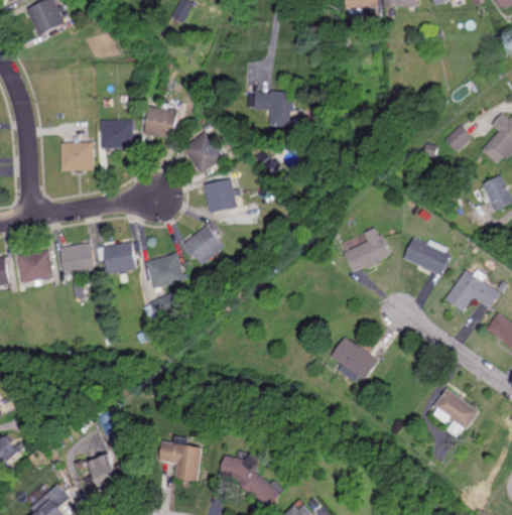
[(52,0),(54,5),(60,3),(64,9),(58,11),(64,22),(37,34),(24,8),(41,0),(52,0)]
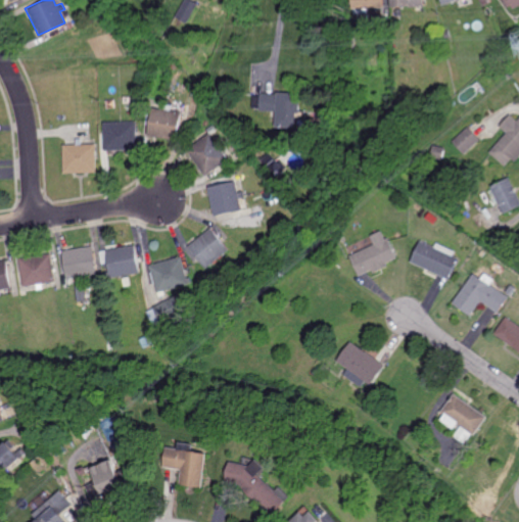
[(186,21),(174,16),(182,0),(191,0),(195,2),(186,21)]
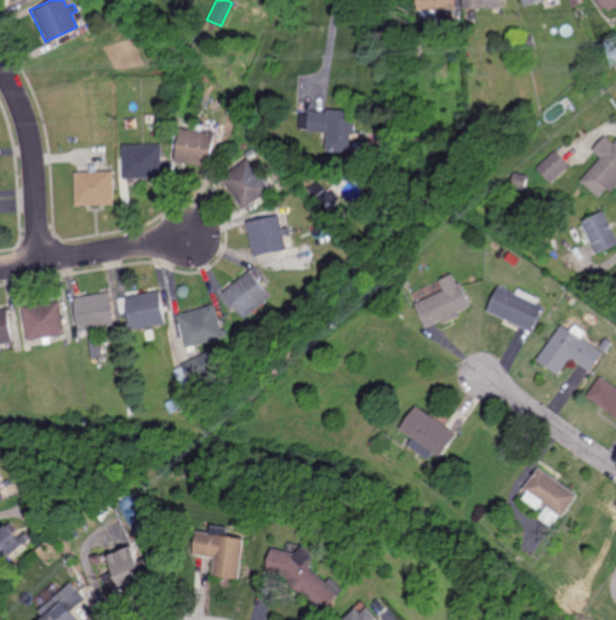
[(417,15),(415,0),(451,0),(452,7),(432,9),(433,15),(417,15)]
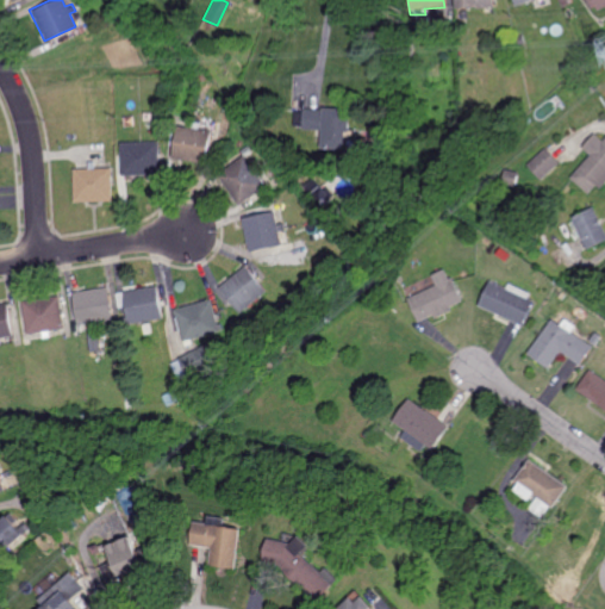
[(487,10),(480,11),(480,7),(474,7),(473,5),(466,6),(466,8),(462,8),(462,6),(454,6),(453,0),(491,0),(492,5),(487,5),(487,10)]
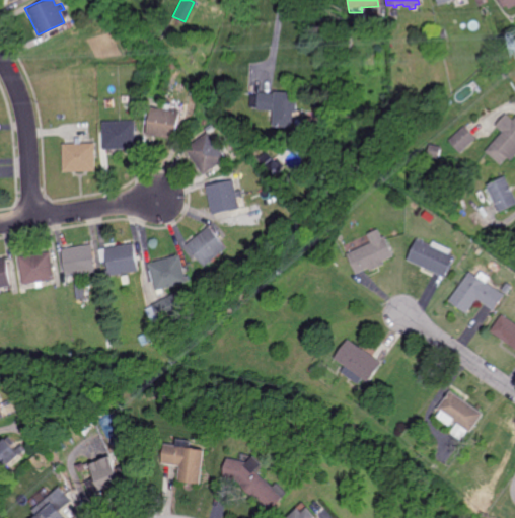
[(347,47),(339,47),(340,35),(348,37),(347,47)]
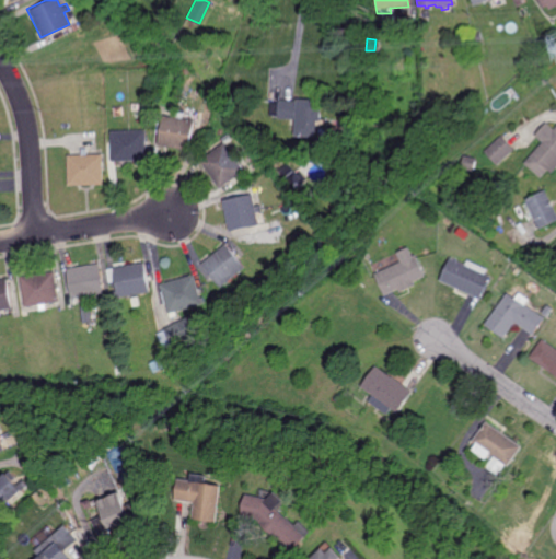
[(317,107),(320,107),(319,120),(315,120),(315,136),(293,135),(293,118),(276,117),(276,99),(294,99),(294,97),(317,99),(317,107)]
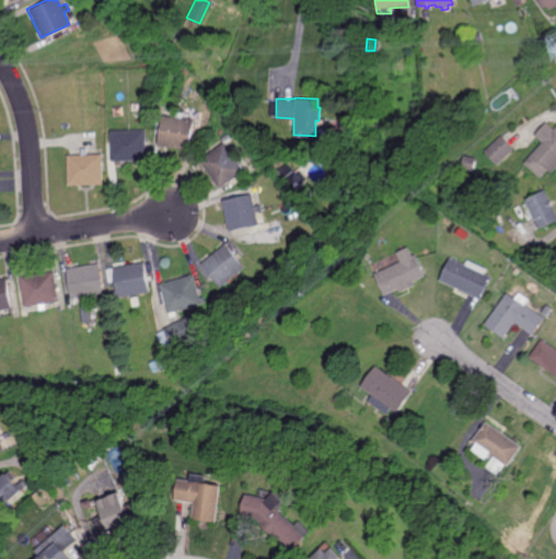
[(180,117),(193,119),(187,150),(155,143),(161,113),(172,115),(173,111),(181,112),(180,117)]
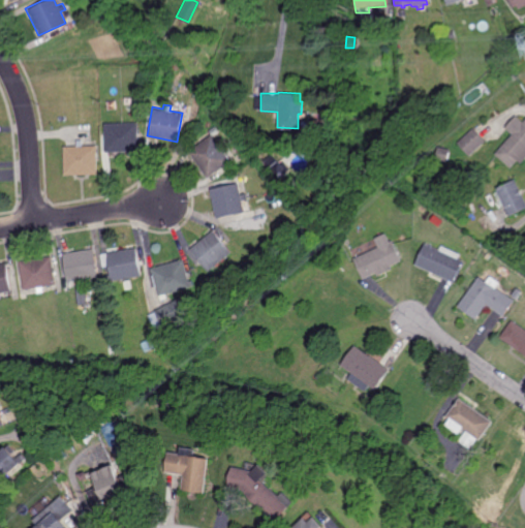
[(520,121),(524,115),(524,154),(518,162),(515,159),(507,167),(503,163),(502,165),(500,163),(501,161),(492,153),(508,133),(501,127),(512,114),(520,121)]
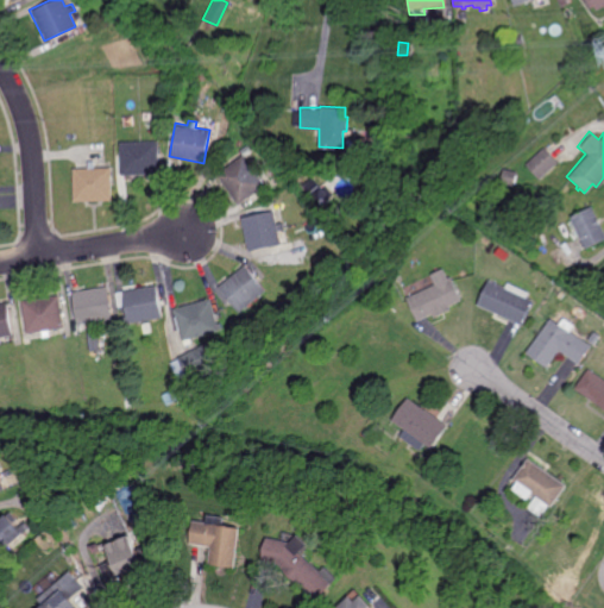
[(156,149),(158,149),(158,152),(156,152),(157,174),(119,175),(118,140),(156,139),(156,149)]
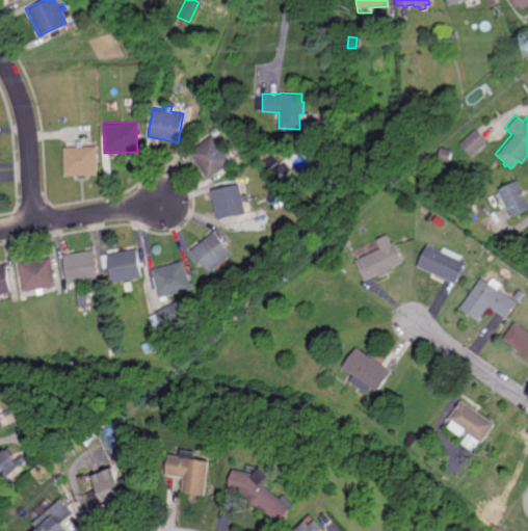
[(219,144),(222,141),(227,147),(221,151),(230,161),(208,178),(187,152),(210,134),(207,130),(213,126),(218,131),(212,136),(219,144)]
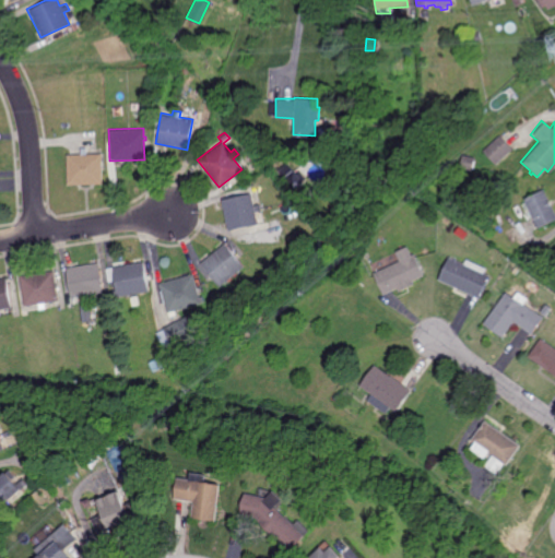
[(516,164),(506,174),(500,167),(497,170),(494,168),(498,165),(495,163),(494,164),(481,150),(497,134),(511,149),(506,153),(516,164)]
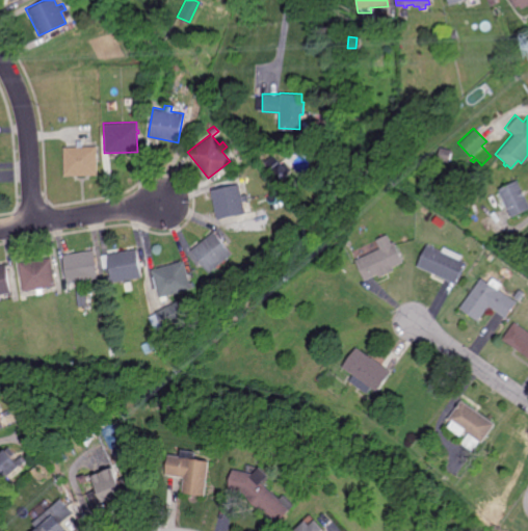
[(80,145),(96,145),(97,175),(62,176),(62,161),(61,161),(60,157),(62,157),(61,147),(75,147),(75,140),(80,140),(80,145)]
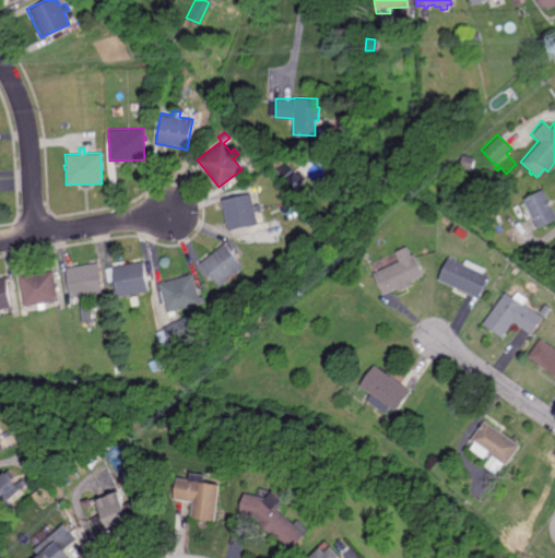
[(554,215),(554,217),(536,227),(530,214),(523,217),(517,204),(522,201),(521,199),(541,188),(554,215)]
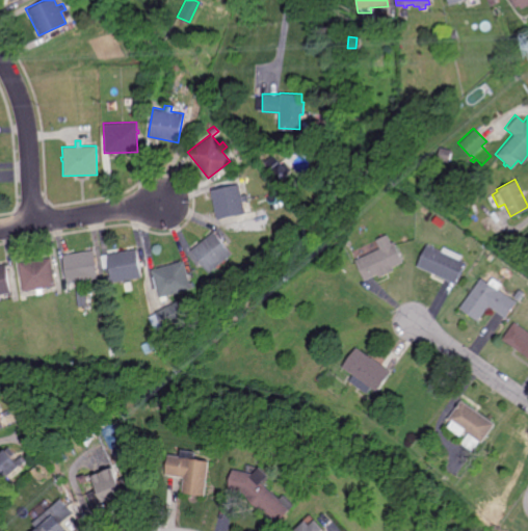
[(240,194),(245,193),(246,200),(241,201),(243,212),(216,218),(209,189),(237,183),(240,194)]
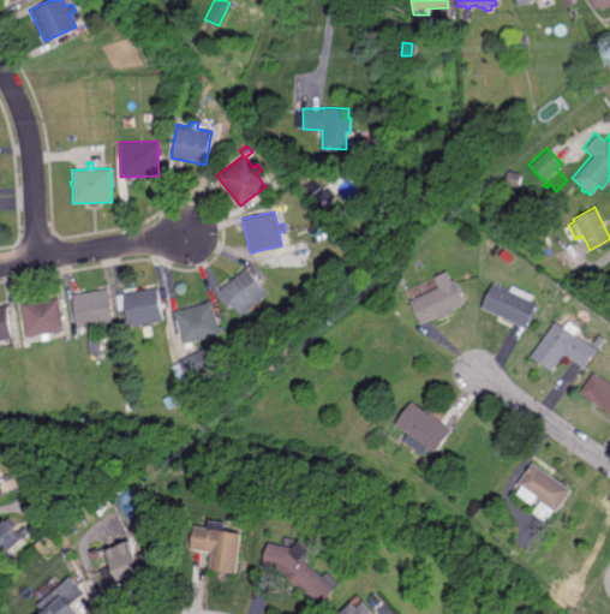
[(239,315),(231,305),(228,308),(225,303),(227,300),(217,288),(244,267),(265,293),(239,315)]
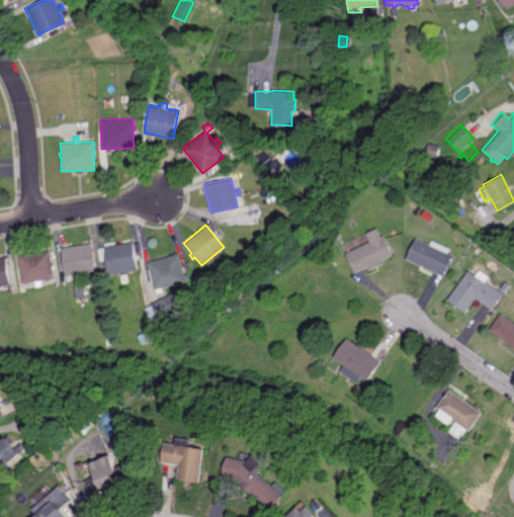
[(331,238),(327,234),(334,228),(338,232),(331,238)]
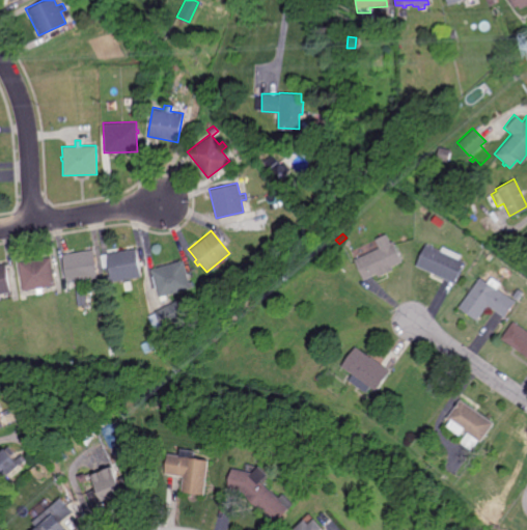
[(389,242),(390,241),(400,261),(389,267),(391,270),(377,276),(376,273),(362,279),(352,259),(377,247),(373,239),(385,233),(389,242)]
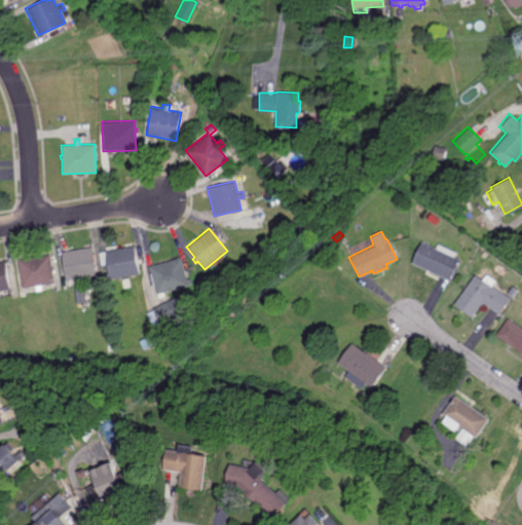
[(434,248),(436,244),(454,252),(452,256),(458,259),(457,261),(459,262),(457,265),(456,264),(449,280),(410,263),(419,240),(434,248)]
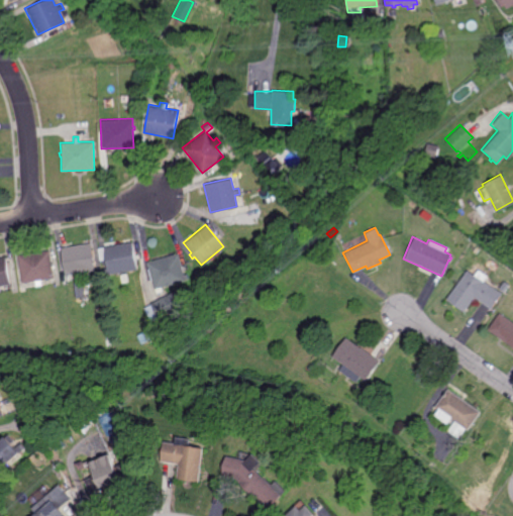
[(133,254),(135,253),(135,259),(134,259),(136,269),(107,274),(107,273),(102,274),(101,269),(106,269),(104,260),(98,261),(95,247),(131,241),(133,254)]
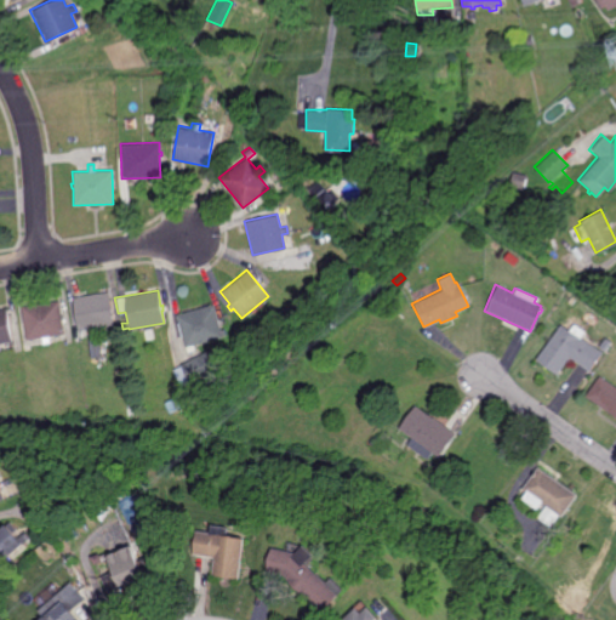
[(100,334),(92,335),(91,329),(78,331),(72,297),(107,291),(112,325),(98,328),(100,334)]
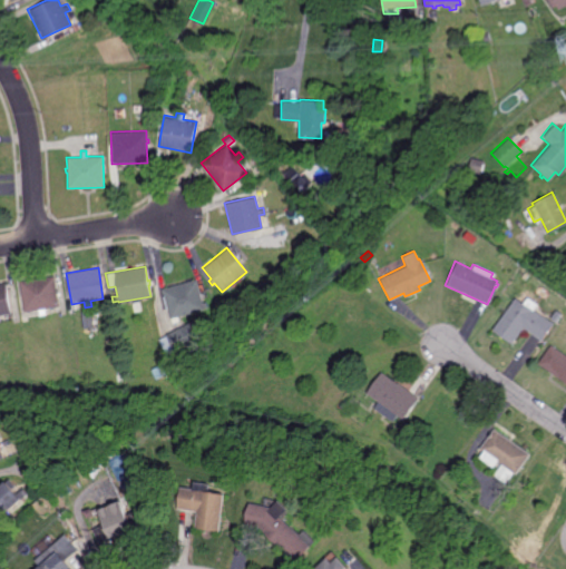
[(45,314),(38,315),(37,310),(22,312),(18,281),(52,275),(57,306),(44,308),(45,314)]
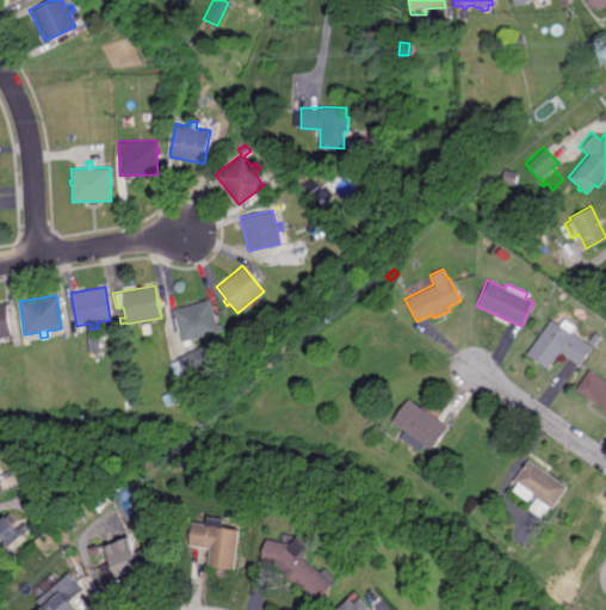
[(605,313),(592,303),(597,297),(605,303),(605,313)]
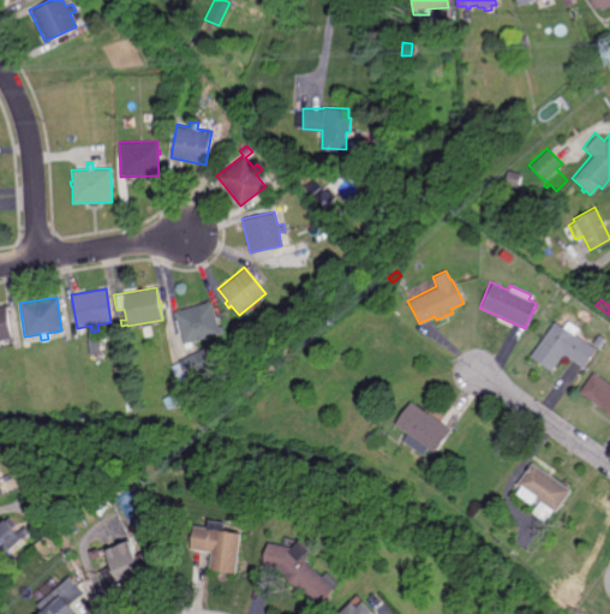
[(183,344),(179,334),(178,334),(173,320),(174,320),(172,311),(209,300),(219,333),(183,344)]
